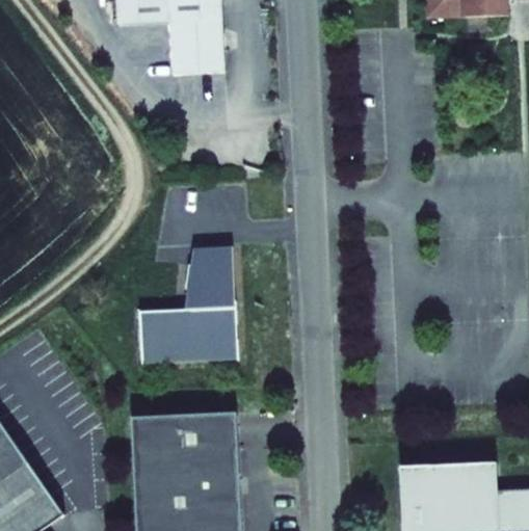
[(115,0),(117,24),(169,22),(172,74),(223,72),(219,0),(115,0)]
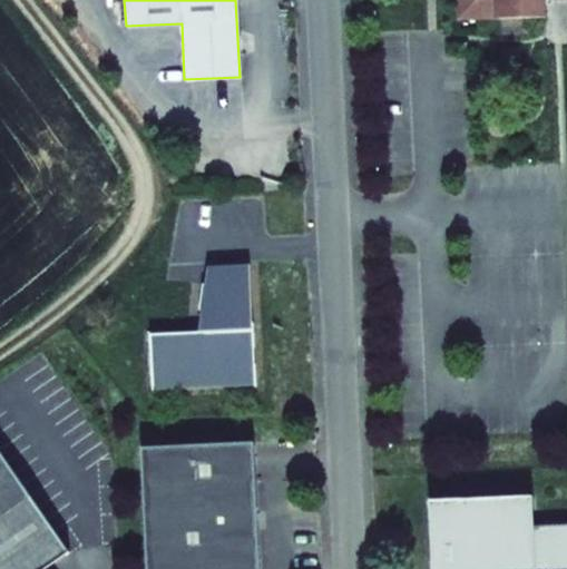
[(452,0),(453,18),(543,16),(541,0),(452,0)]
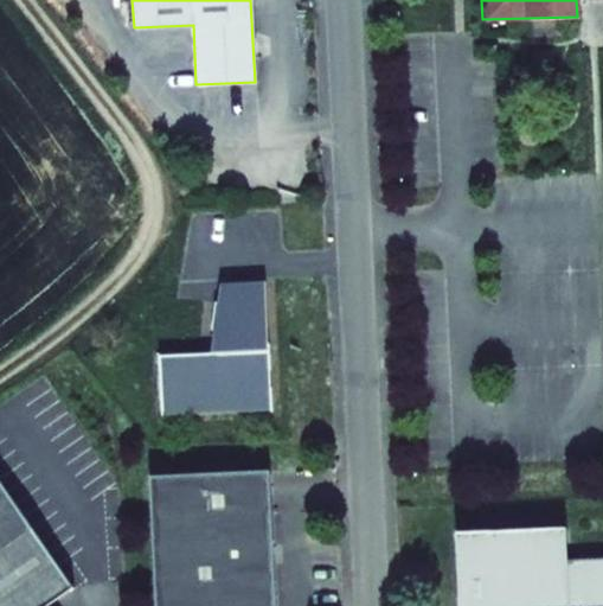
[(158,355),(160,415),(271,409),(268,342),(267,342),(264,280),(225,282),(223,301),(213,300),(210,329),(219,330),(217,352),(158,355)]
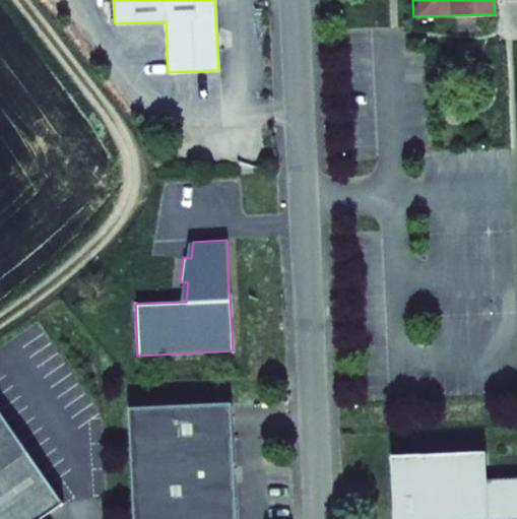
[(235,518),(230,402),(127,407),(131,518),(235,518)]
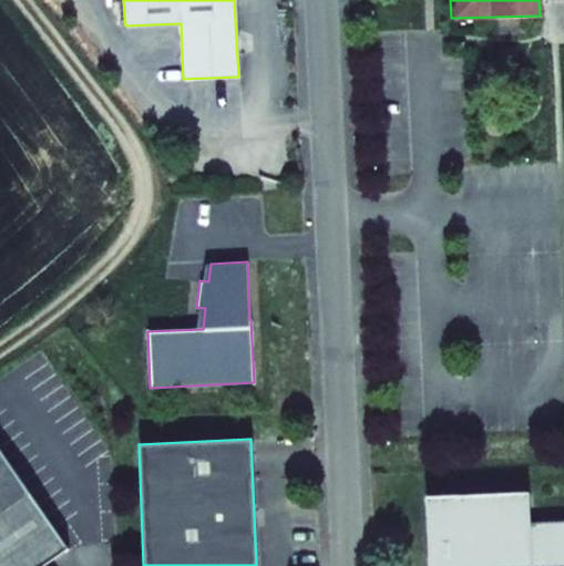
[(53,527),(0,449),(0,565),(41,565),(68,548),(53,527)]
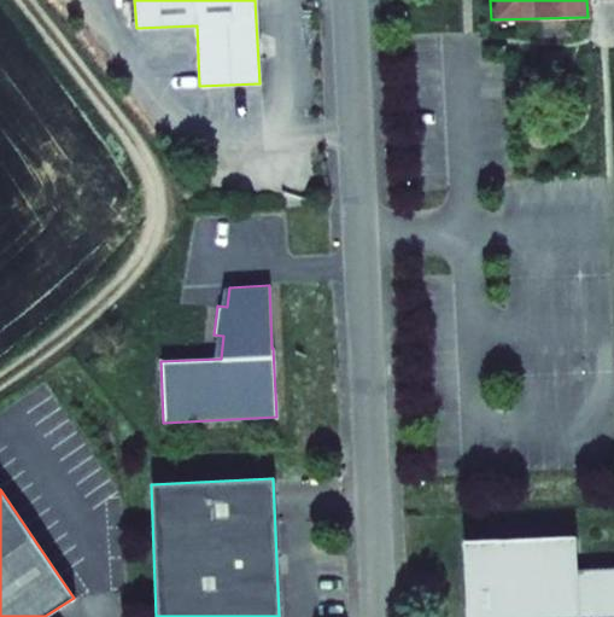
[(465,616),(565,616),(613,615),(613,566),(577,569),(574,536),(462,542),(465,616)]
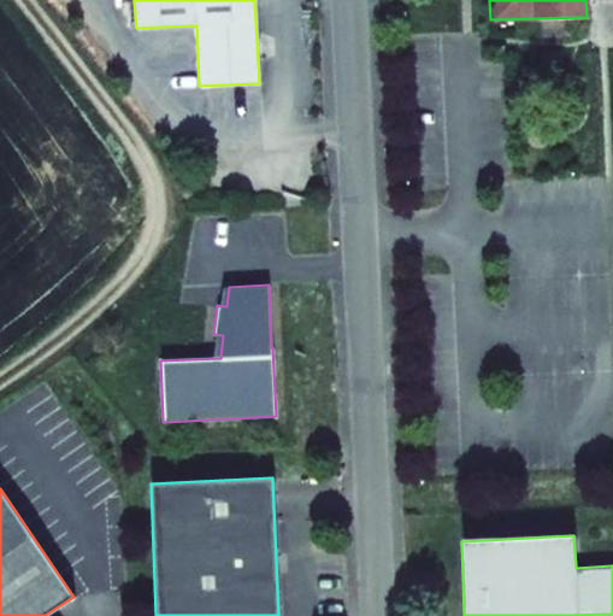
[(432,573),(420,573),(422,591),(434,591),(432,573)]
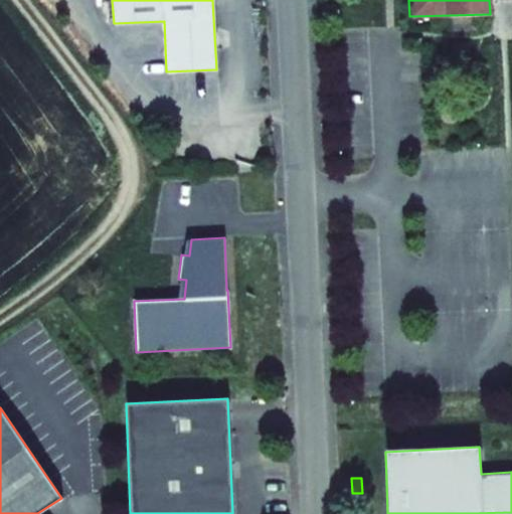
All buildings are outlined.
